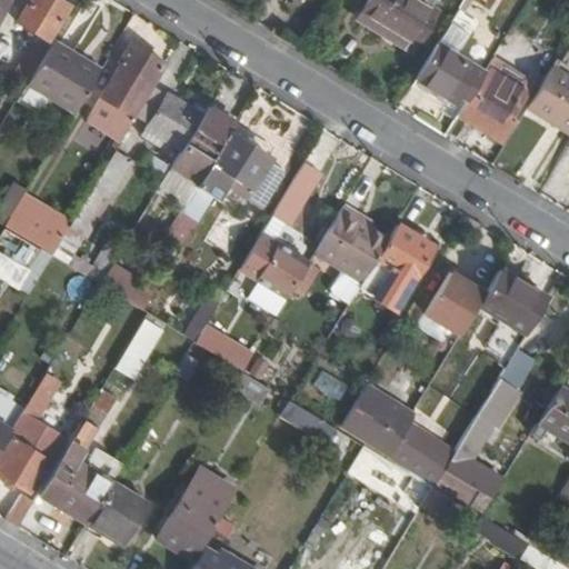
[(0,0),(0,20),(12,0),(0,0)]
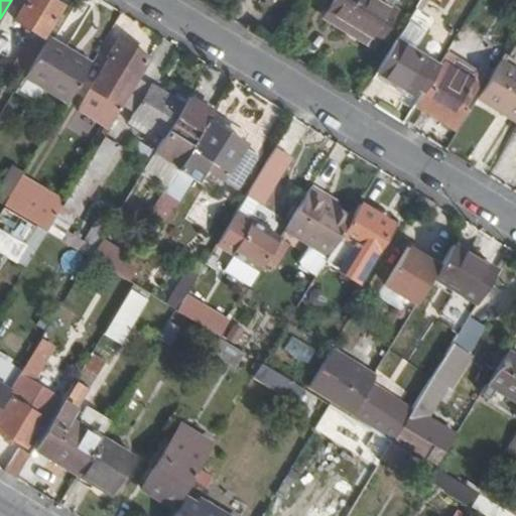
[(52,0),(27,0),(15,20),(44,38),(63,7),(52,0)]
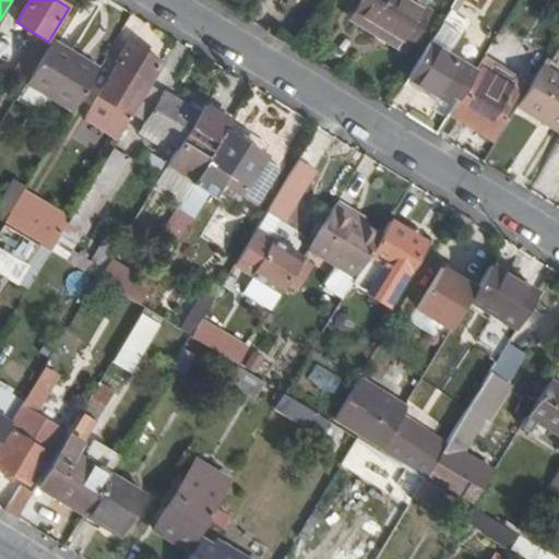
[(409,0),(358,0),(353,11),(408,45),(429,11),(409,0)]
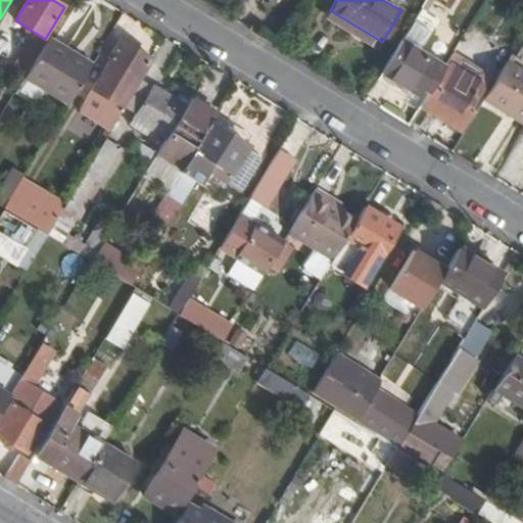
[(326,16),(378,48),(382,42),(330,10),(326,16)]
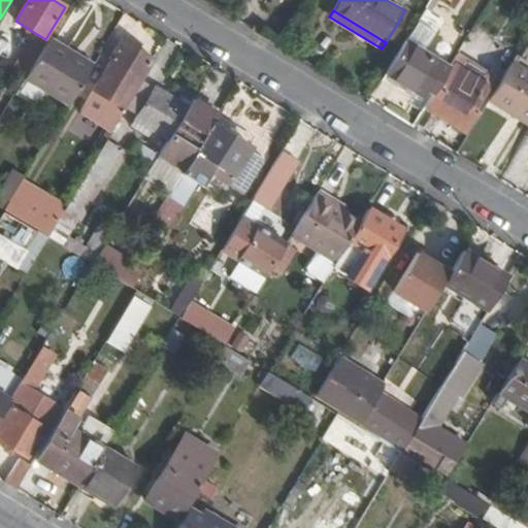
[(26,75),(39,39),(26,34),(12,70),(26,75)]
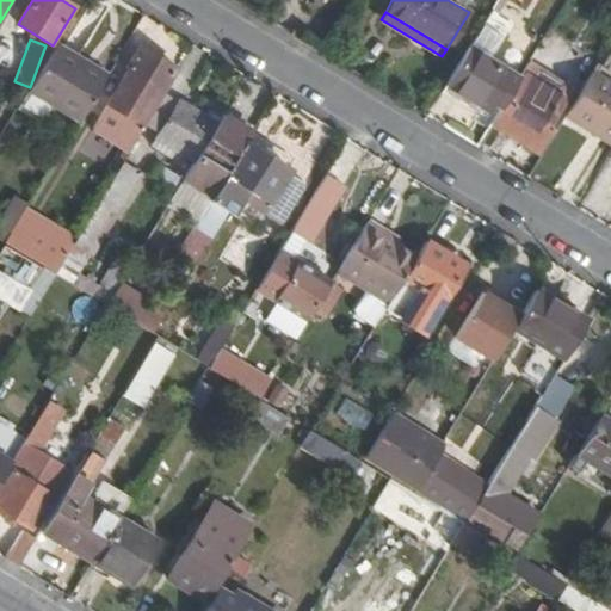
[(55,47),(28,92),(80,122),(107,78),(55,47)]
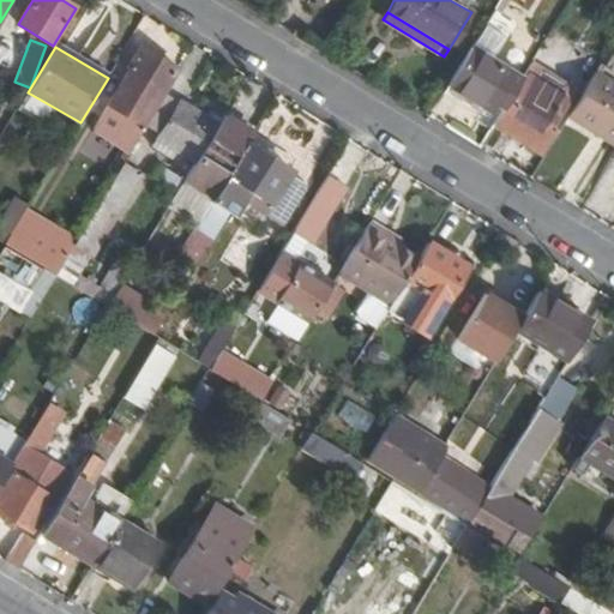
[(133,71),(112,106),(143,126),(178,68),(144,47),(130,70),(133,71)]
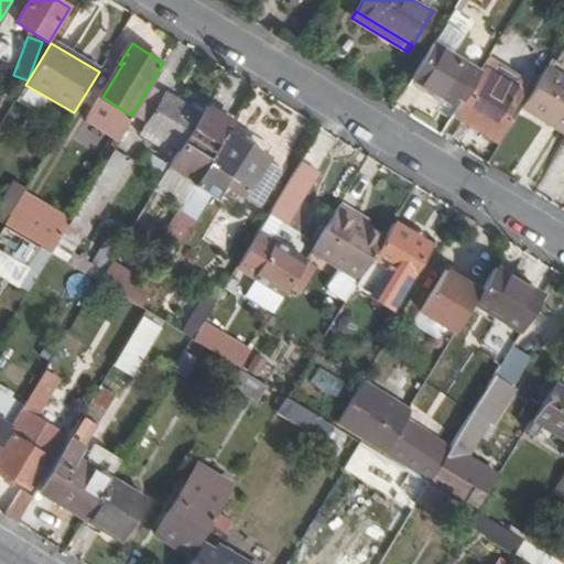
[(431,45),(411,78),(458,107),(478,74),(431,45)]
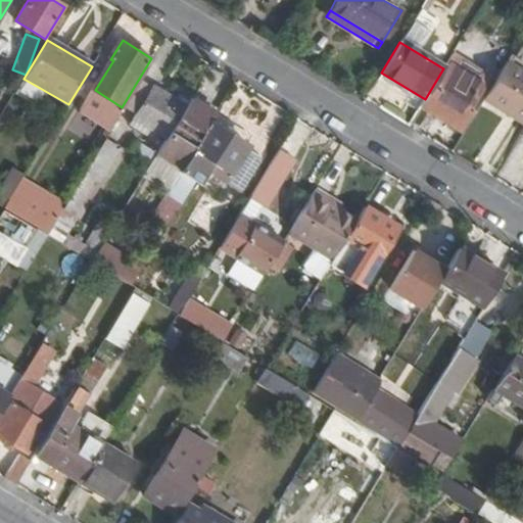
[(443,68),(425,99),(420,107),(459,130),(489,79),(450,55),(443,68)]
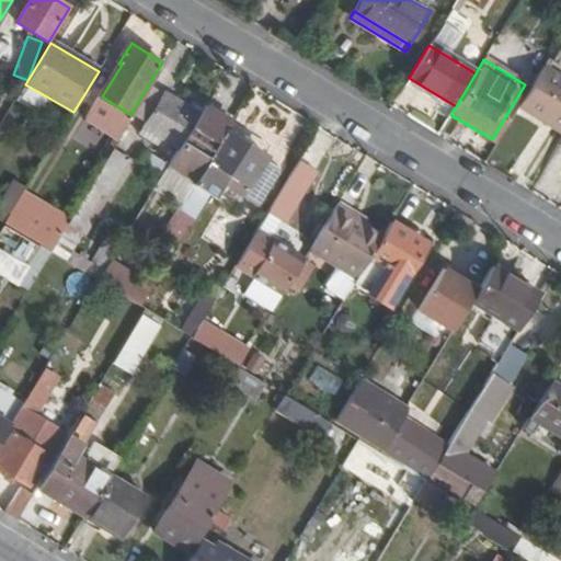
[(560,76),(544,66),(518,106),(560,133),(560,76)]
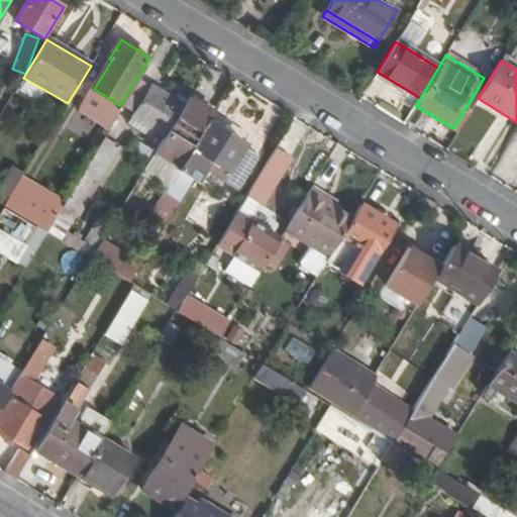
[(139,82),(121,112),(134,120),(153,89),(139,82)]
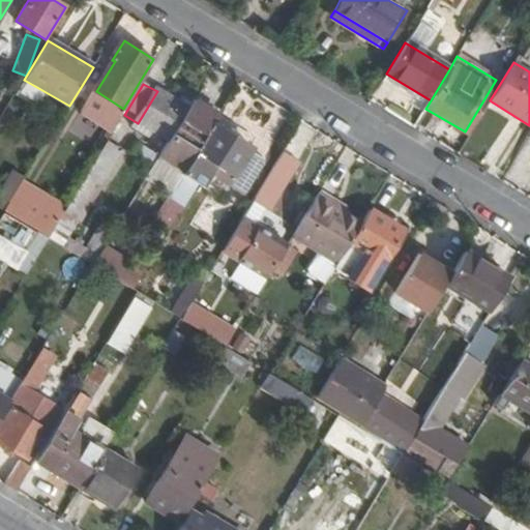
[(157,91),(138,123),(170,142),(189,111),(179,105),(157,91)]
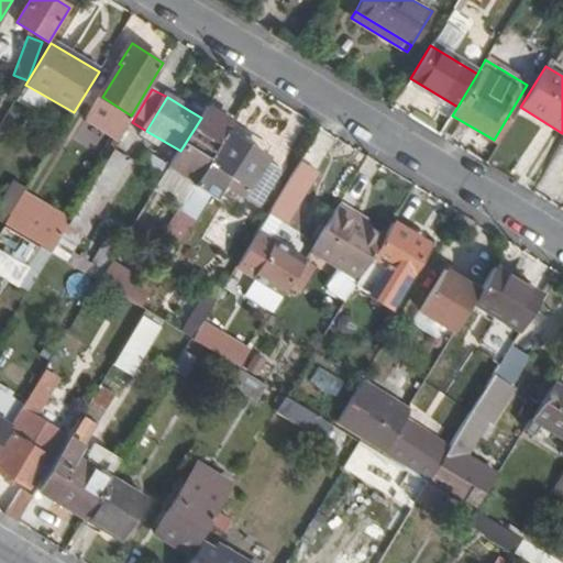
[(194,106),(190,111),(201,118),(205,112),(194,106)]
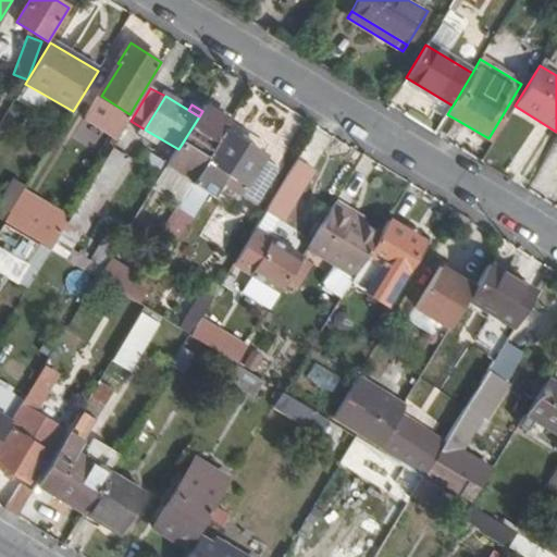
[(199,116),(178,149),(163,174),(174,181),(188,159),(202,168),(224,132),(230,122),(205,107),(202,111),(199,116)]
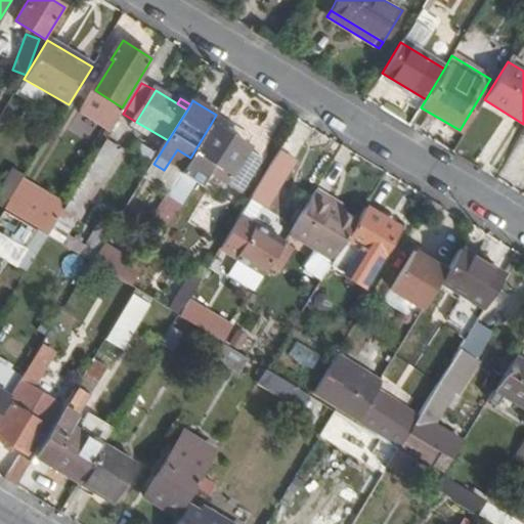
[(211,124),(190,158),(181,172),(197,181),(201,183),(211,166),(230,177),(227,182),(243,191),(262,160),(248,150),(250,147),(211,124)]
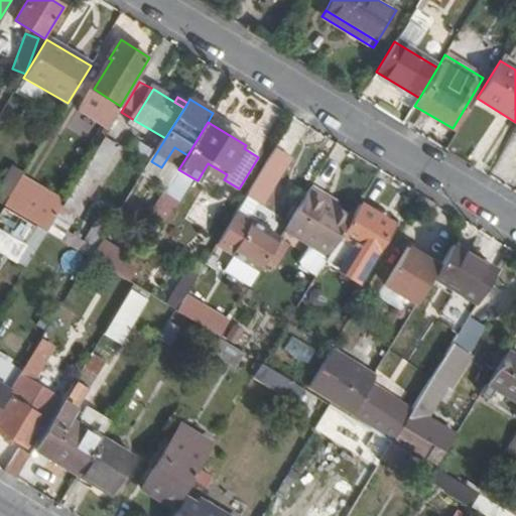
[(103,141),(80,178),(94,186),(117,150),(103,141)]
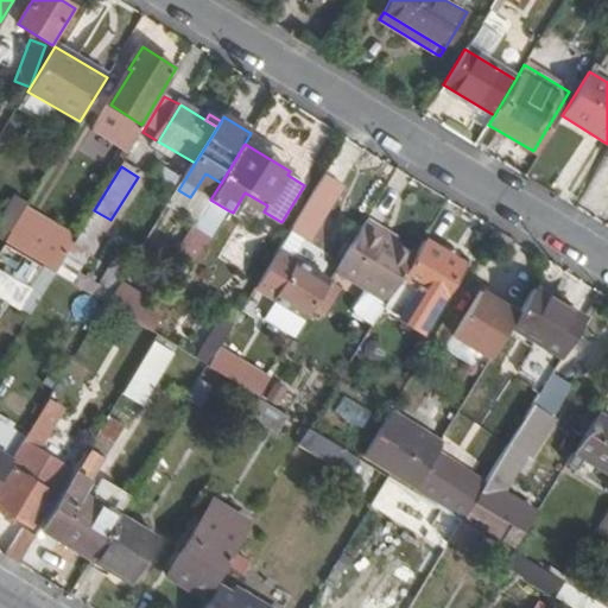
[(310,241),(346,184),(325,172),(290,229),(310,241)]
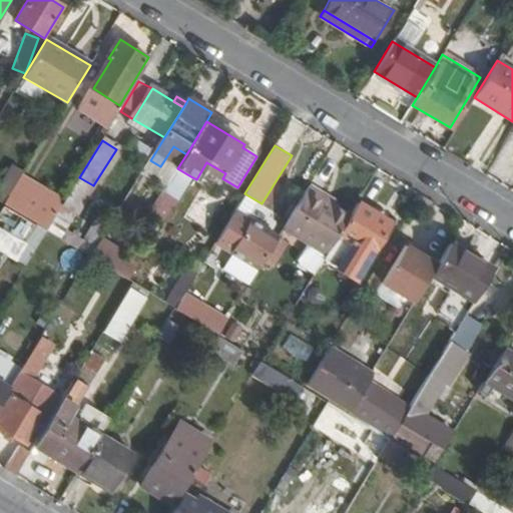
[(23,173),(4,204),(34,223),(46,230),(66,199),(23,173)]
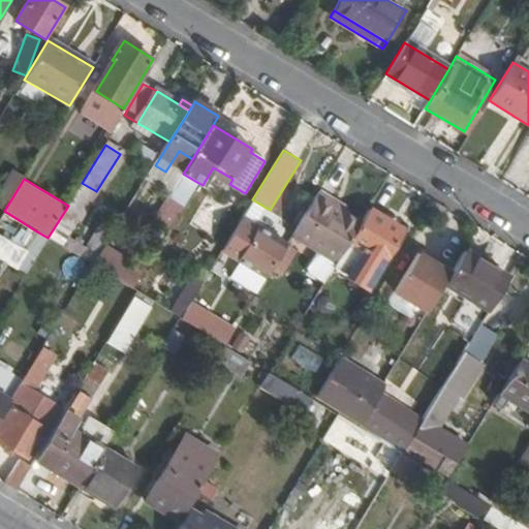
[(318,191),(292,235),(336,260),(336,259),(360,222),(329,203),(332,198),(318,191)]
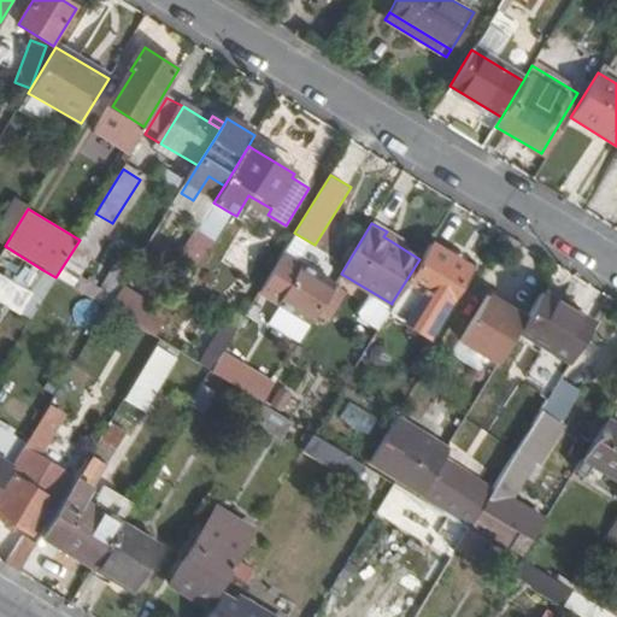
[(421,259),(392,303),(392,304),(387,311),(425,334),(466,266),(429,244),(421,259)]
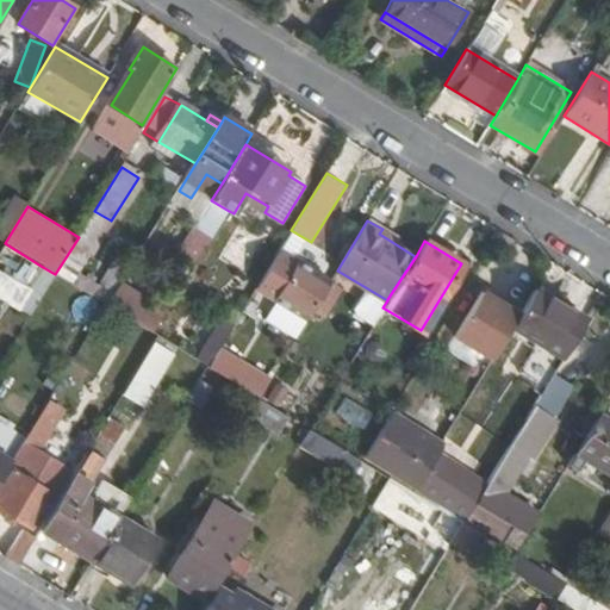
[(0,268),(6,273),(2,279),(13,286),(18,279),(29,286),(41,266),(5,243),(0,251),(0,268)]
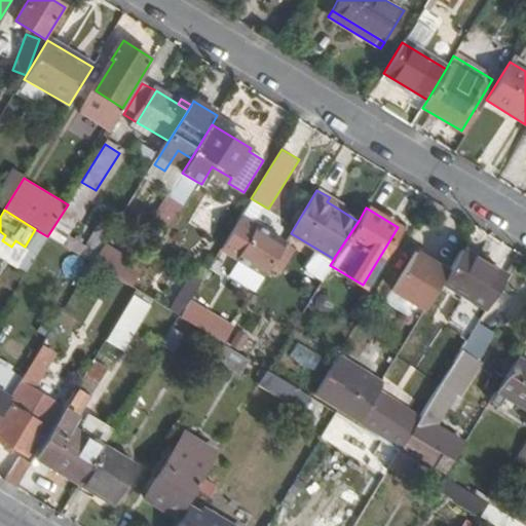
[(220,251),(264,276),(285,242),(255,226),(250,233),(236,225),(220,251)]
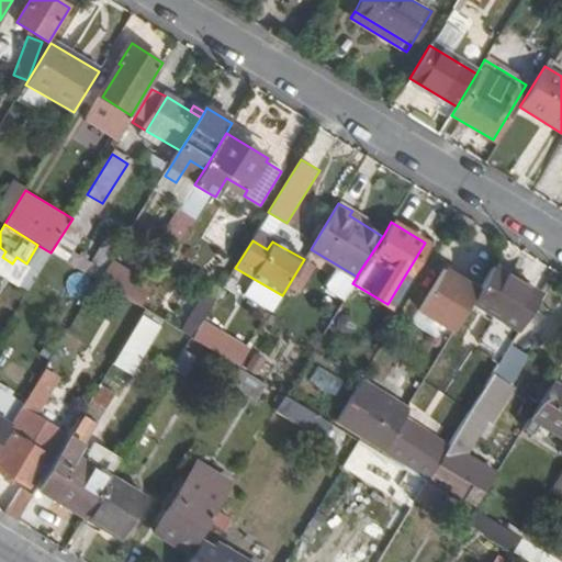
[(113,257),(100,273),(139,303),(153,287),(113,257)]
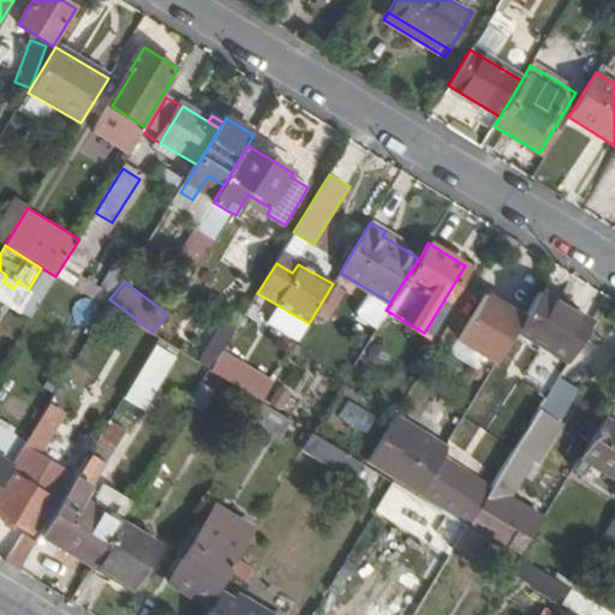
[(513,330),(568,363),(590,326),(536,293),(513,330)]
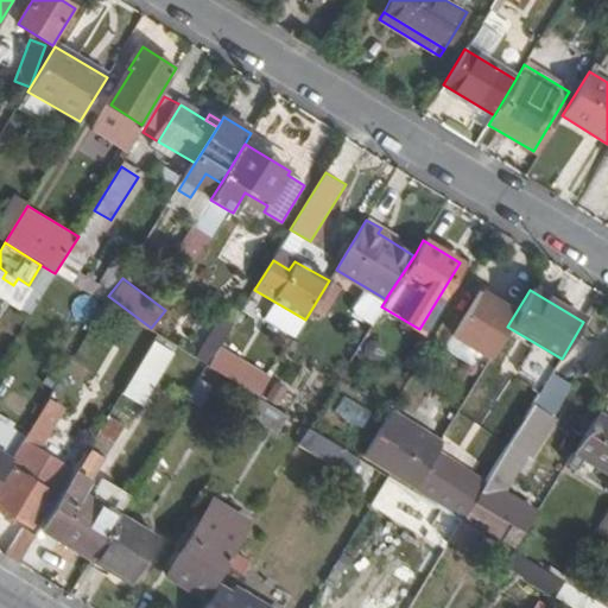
[(5,321),(0,328),(0,354),(4,356),(35,305),(18,295),(4,318),(5,321)]
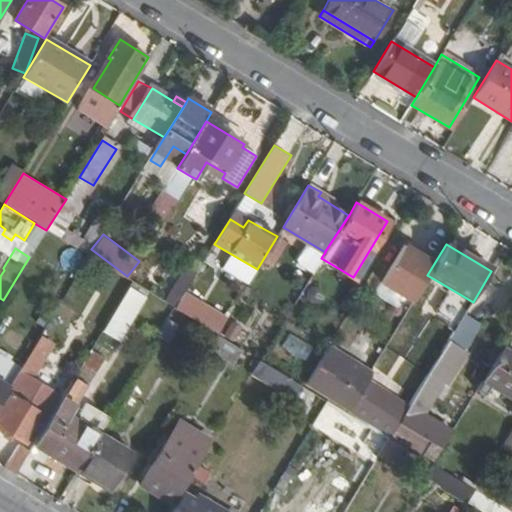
[(176,281),(165,297),(216,334),(227,318),(176,281)]
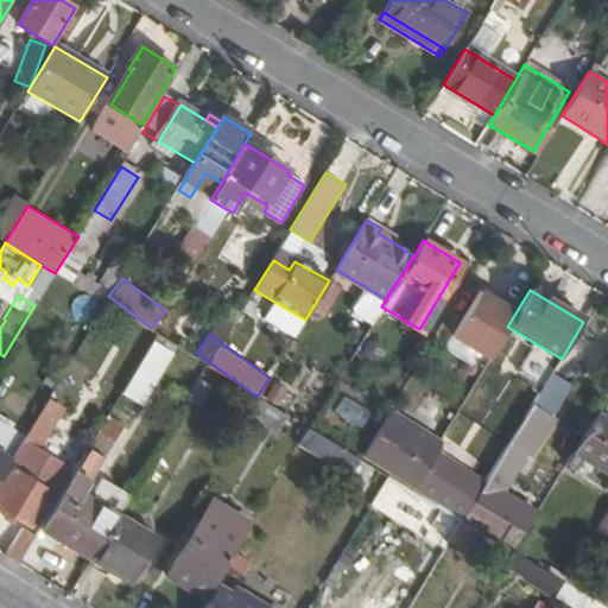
[(143,405),(173,350),(152,339),(121,393),(143,405)]
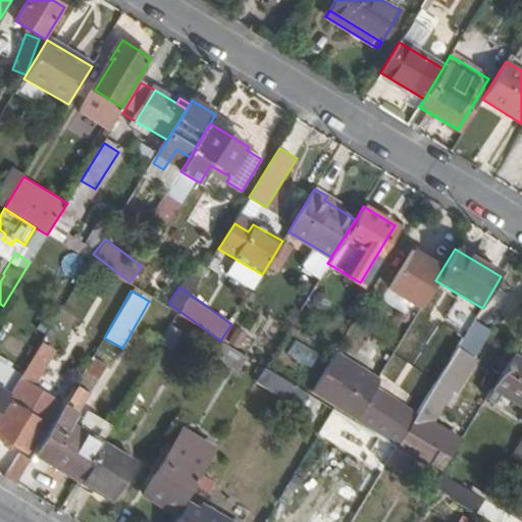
[(295,338),(286,351),(307,364),(314,352),(295,338)]
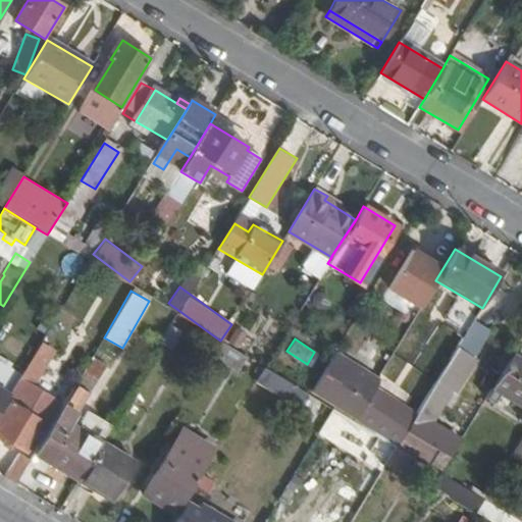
[(521,361),(512,355),(478,411),(485,415),(491,404),(520,421),(513,431),(521,436),(521,361)]
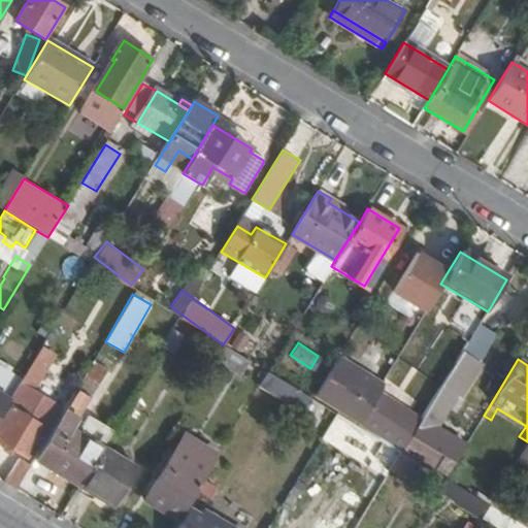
[(335,364),(316,396),(361,423),(372,405),(381,390),(361,380),(364,374),(349,365),(345,370),(335,364)]
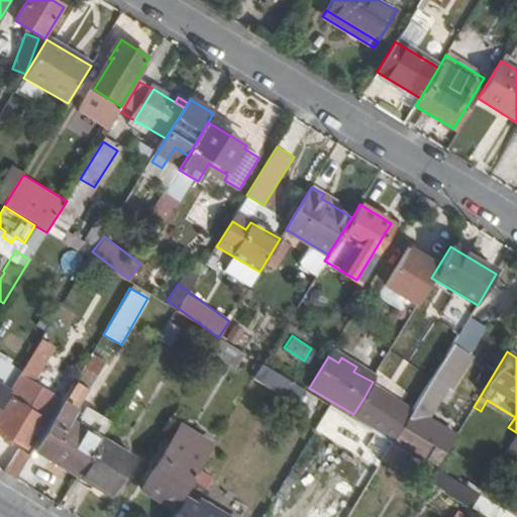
[(293,382),(264,366),(255,378),(285,396),(293,382)]
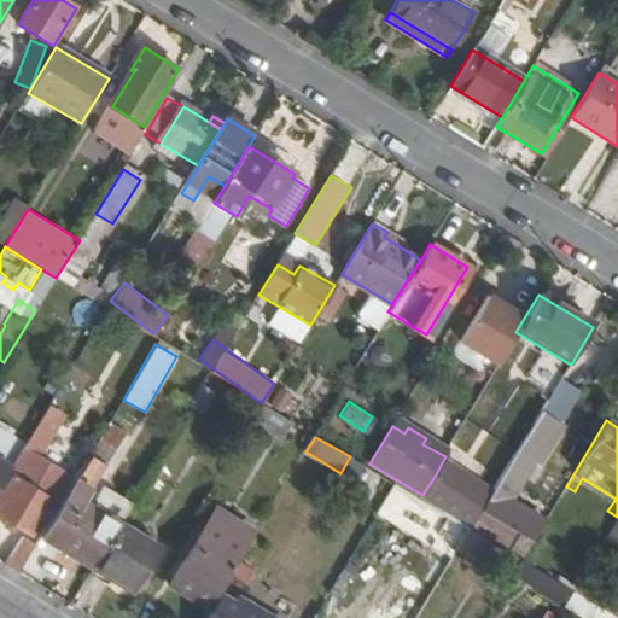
[(481,448),(467,470),(496,487),(500,479),(518,449),(520,447),(505,438),(494,456),(481,448)]
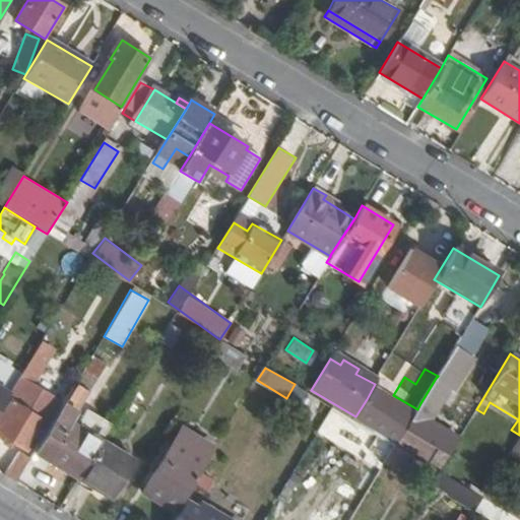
[(436,378),(420,403),(431,409),(446,384),(436,378)]
